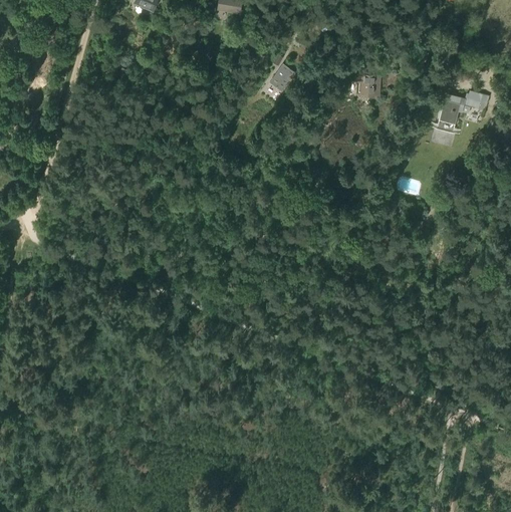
[(133,0),(132,3),(150,11),(155,0),(133,0)]
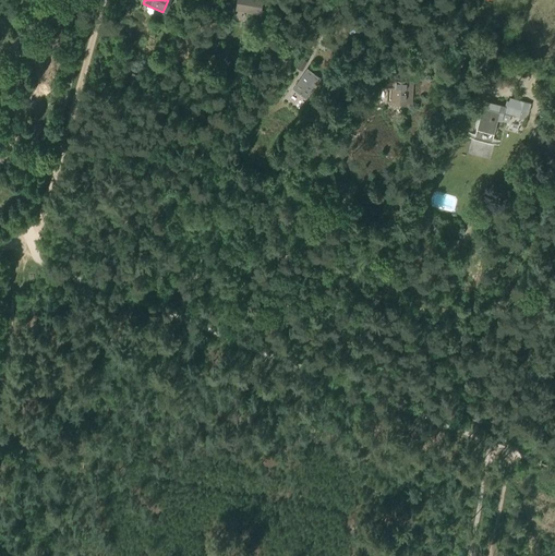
[(250,0),(238,0),(236,14),(261,20),(264,2),(250,0)]
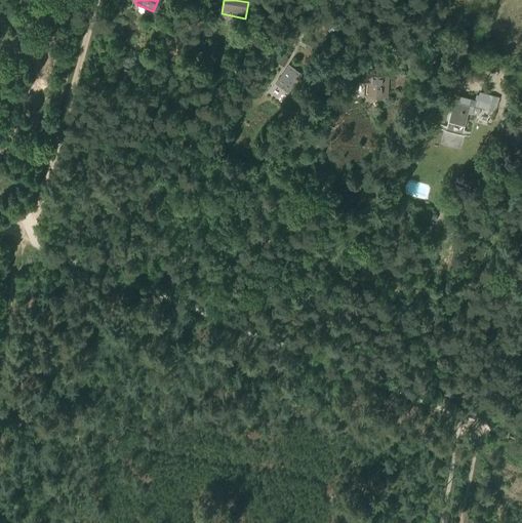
[(304,70),(290,61),(279,77),(291,86),(304,70)]
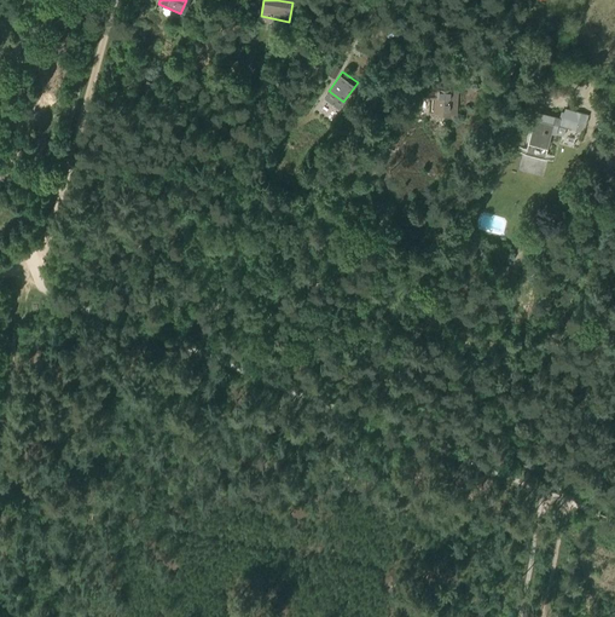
[(422,88),(422,99),(427,99),(427,113),(451,113),(451,88),(422,88)]
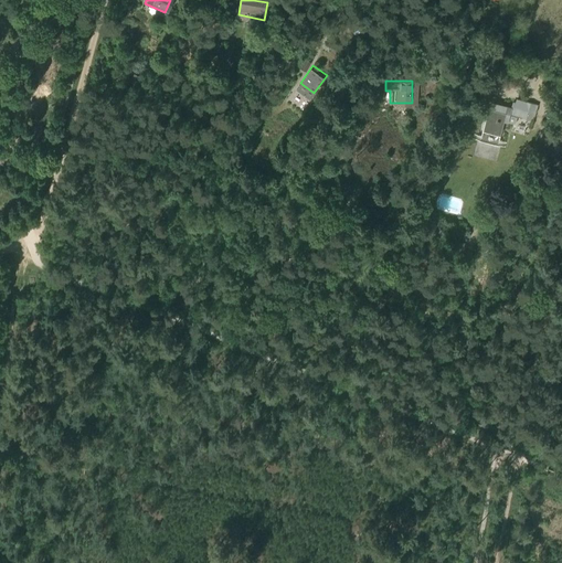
[(484,102),(476,131),(491,136),(489,144),(498,146),(505,121),(500,120),(504,107),(484,102)]
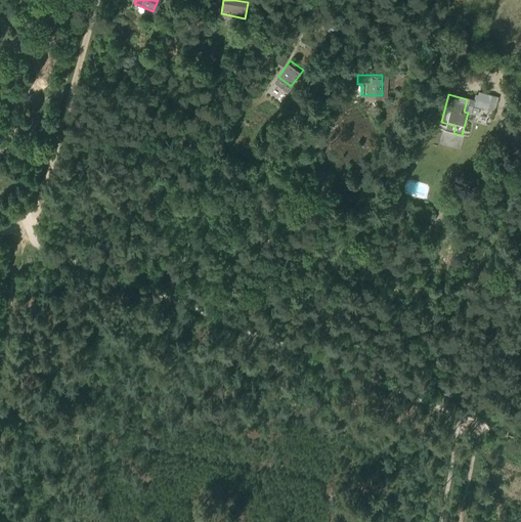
[(507,126),(498,122),(493,133),(502,137),(507,126)]
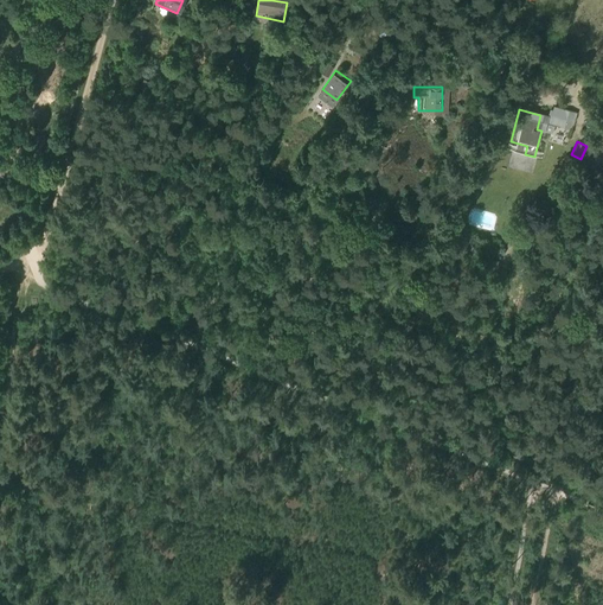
[(533,254),(543,239),(536,234),(527,250),(533,254)]
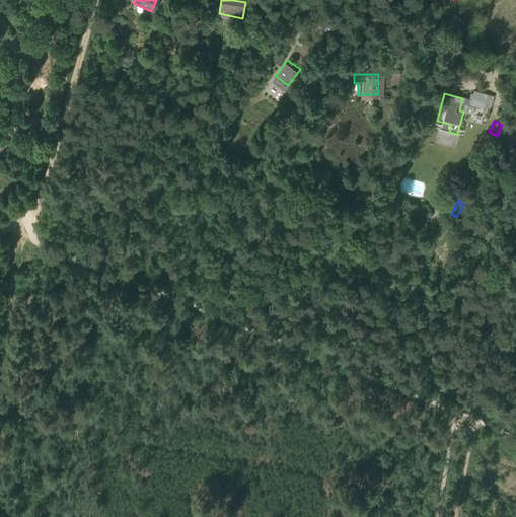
[(402,216),(407,209),(401,207),(397,213),(402,216)]
